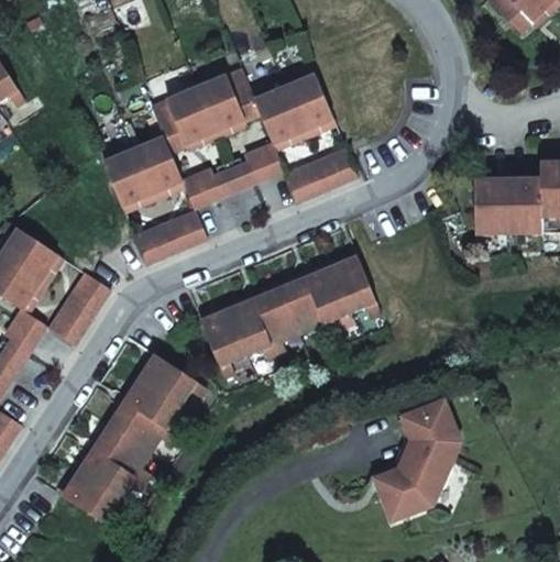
[(559,3),(559,1),(559,0),(489,0),(519,34),(533,22),(545,11),(548,15),(559,3)]
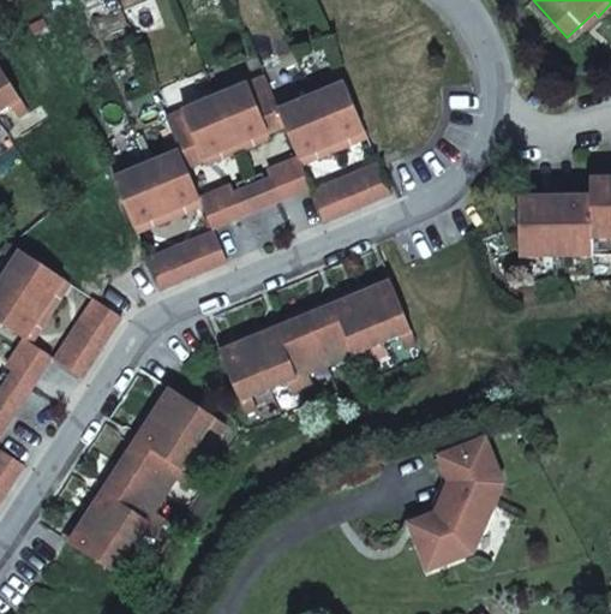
[(594,12),(581,24),(585,29),(598,17),(594,12)]
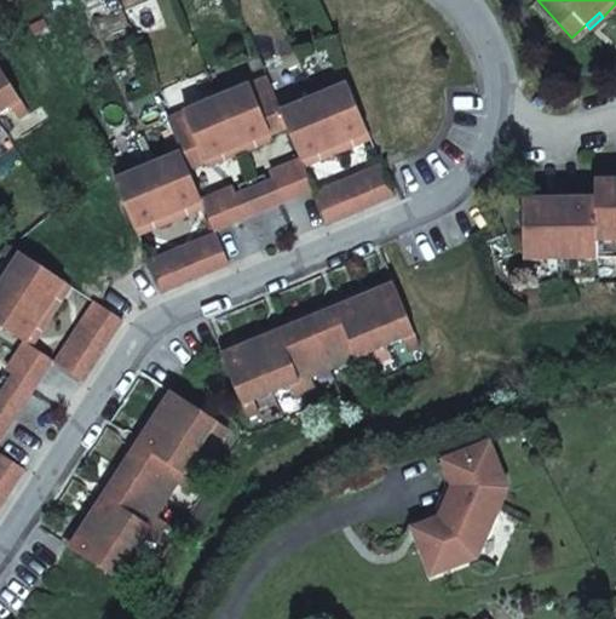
[(0,113),(12,107),(18,118),(28,112),(0,67),(0,113)]
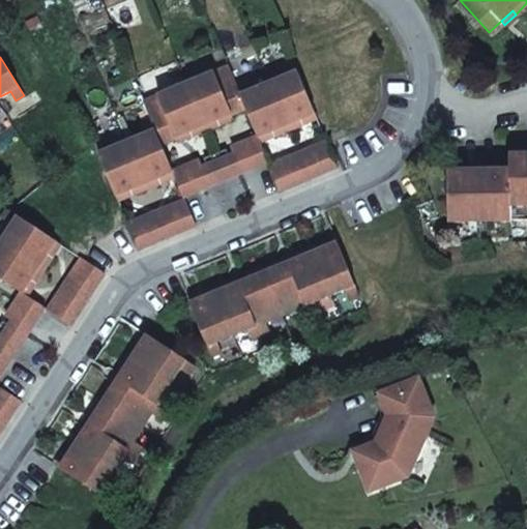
[(246,82),(236,85),(246,109),(257,135),(258,138),(271,131),(273,137),(303,124),(300,119),(315,114),(293,62),(283,66),(288,77),(251,91),(246,82)]
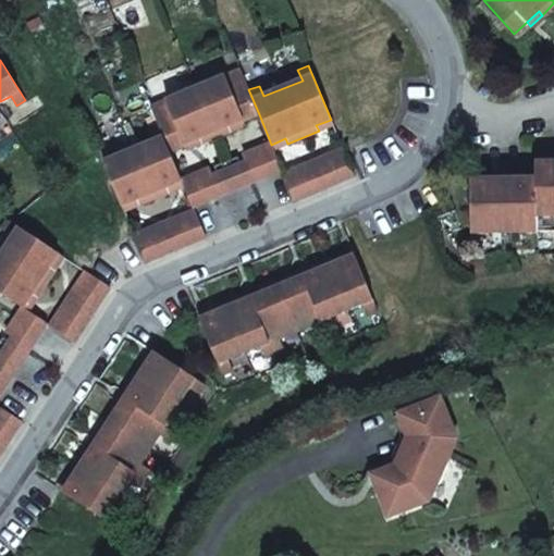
[(151,107),(159,126),(169,150),(183,145),(199,138),(201,144),(232,132),(230,125),(244,120),(259,114),(248,89),(241,70),(151,107)]
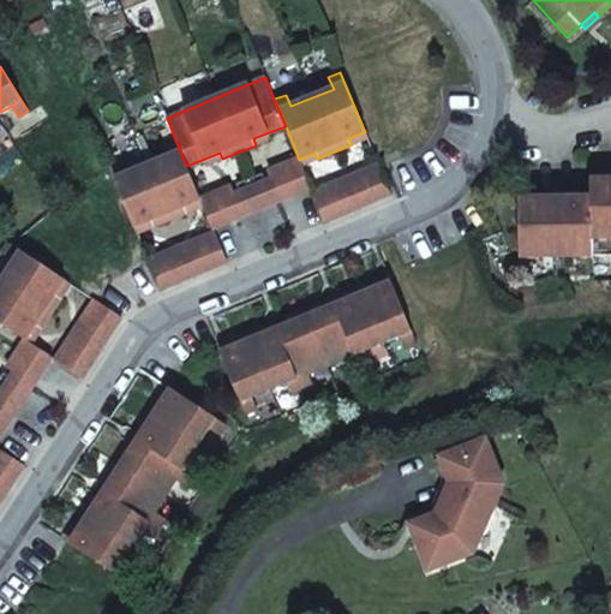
[(271,138),(269,132),(253,138),(256,145),(271,138)]
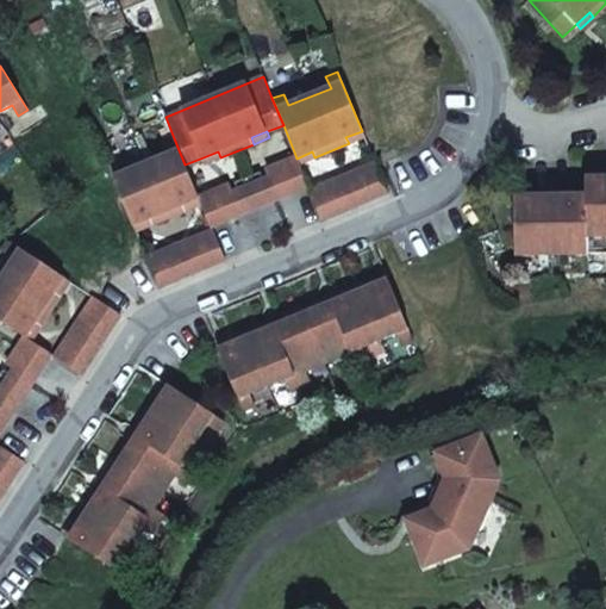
[(364,137),(362,131),(345,137),(349,143),(364,137)]
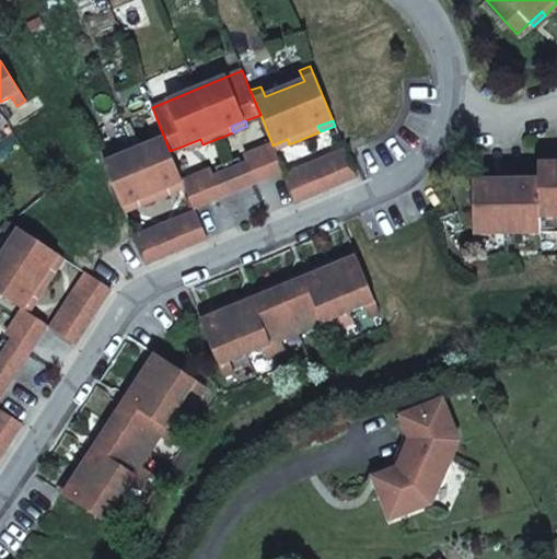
[(140,207),(170,194),(167,188),(183,183),(182,178),(170,151),(160,127),(150,131),(153,142),(114,159),(109,149),(101,152),(123,208),(138,201),(140,207)]
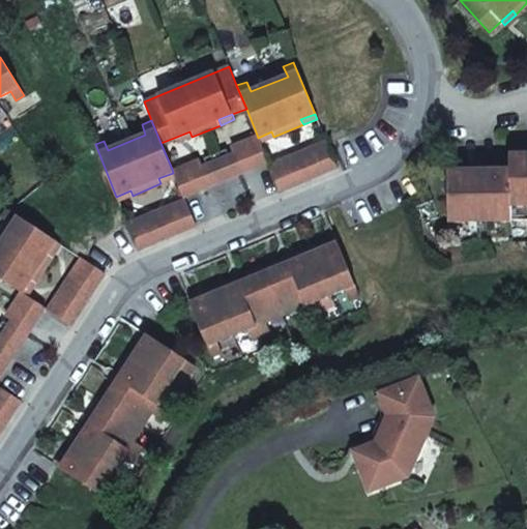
[(189,131),(174,138),(176,143),(192,137),(189,131)]
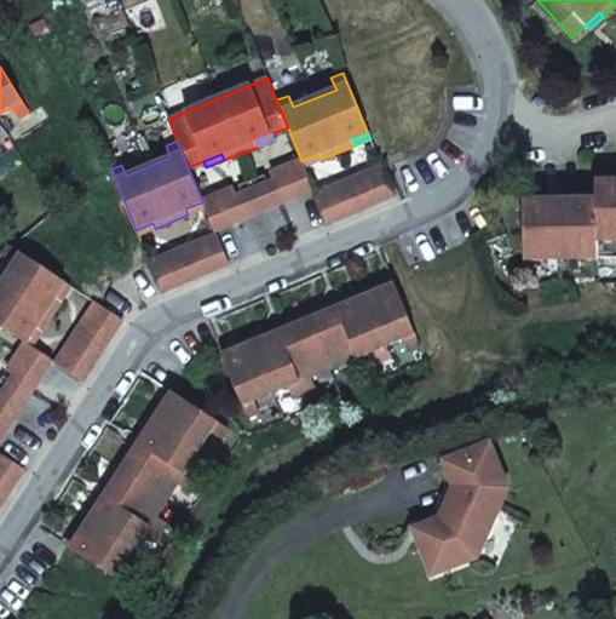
[(301,161),(304,167),(320,160),(317,154),(301,161)]
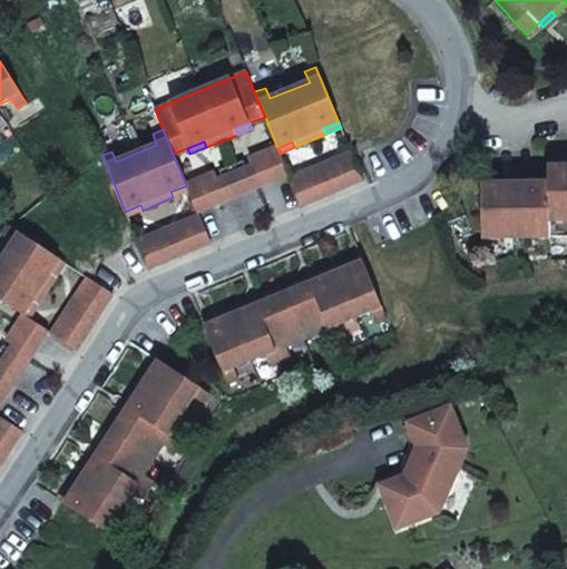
[(260,186),(289,175),(280,154),(277,148),(276,145),(247,157),(252,166),(260,186)]
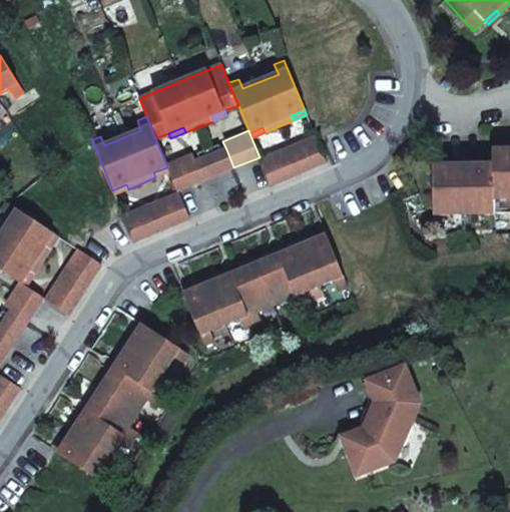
[(301,171),(326,161),(316,136),(291,147),(301,171)]
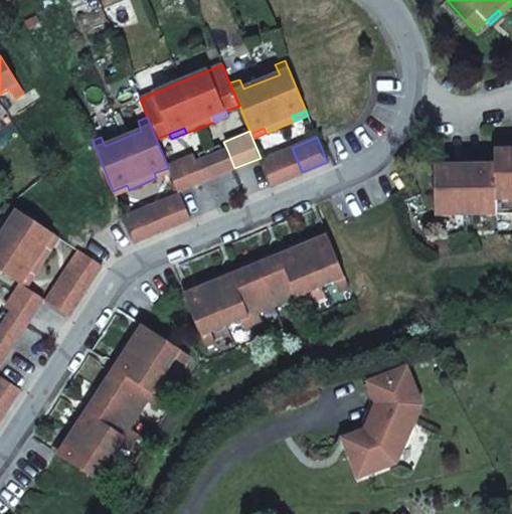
[(297,174),(302,172),(292,148),(287,150),(297,174)]
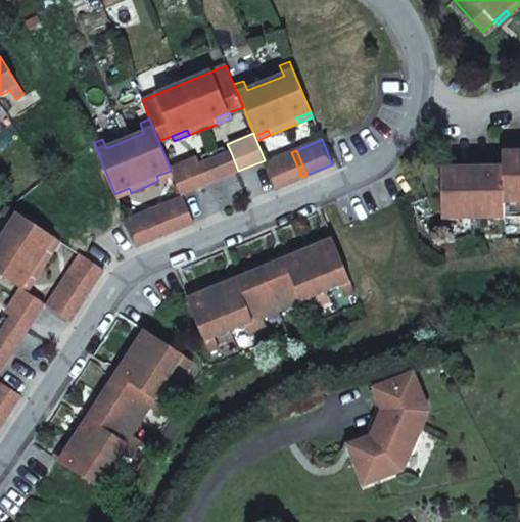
[(205,184),(238,171),(231,152),(198,167),(205,184)]
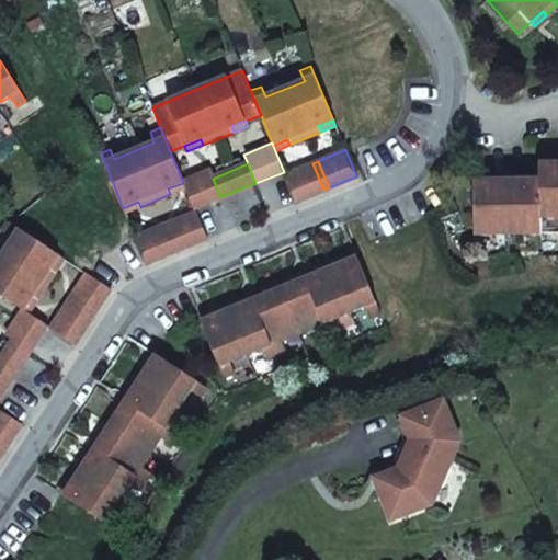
[(296,202),(323,190),(312,163),(285,174),(296,202)]
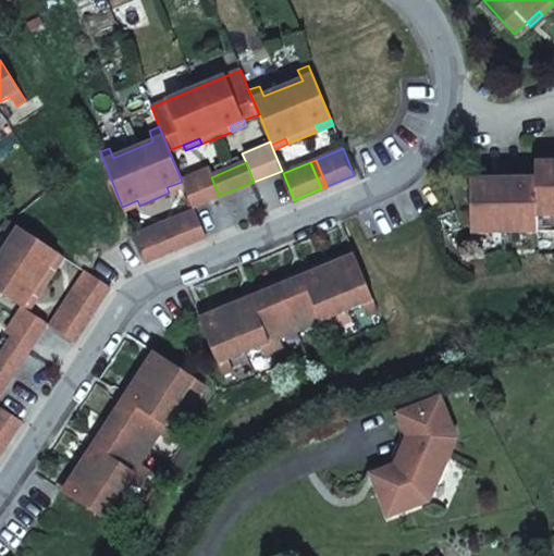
[(553,162),(536,162),(537,178),(472,180),(471,232),(538,232),(538,215),(553,214),(553,162)]
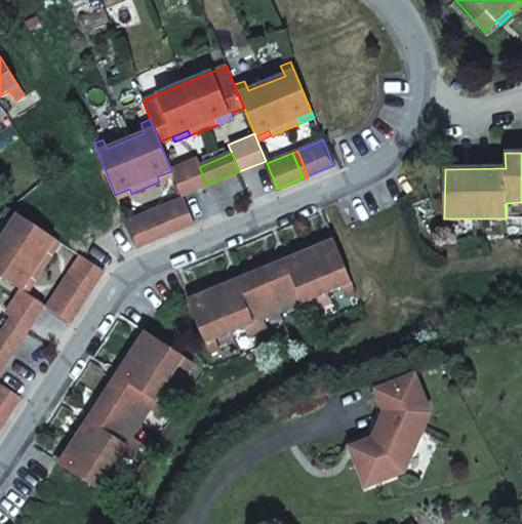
[(182,195),(206,185),(199,167),(195,158),(170,167),(171,171),(173,176),(182,195)]
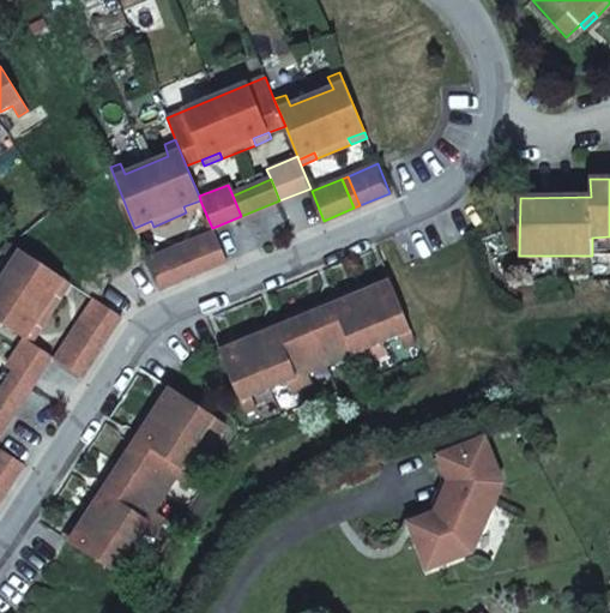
[(186,212),(203,206),(200,200),(183,206),(186,212)]
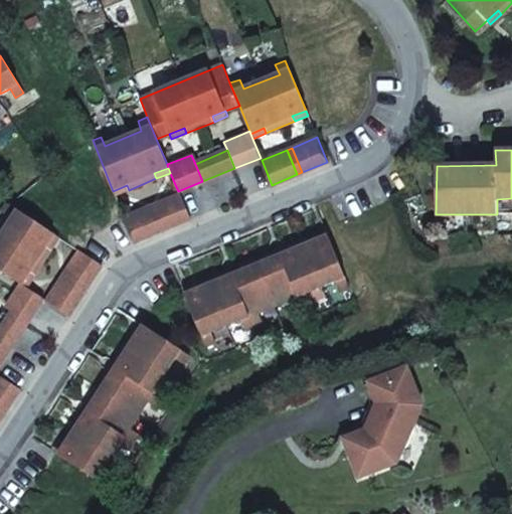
[(115,195),(129,190),(127,185),(113,191),(115,195)]
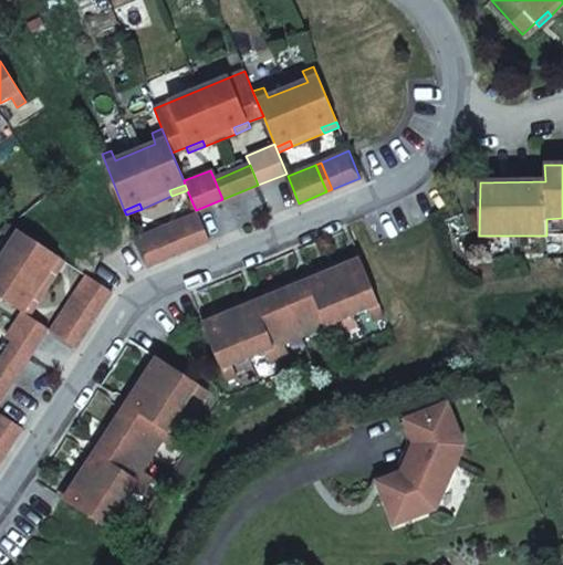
[(180,252),(208,241),(197,213),(169,226),(180,252)]
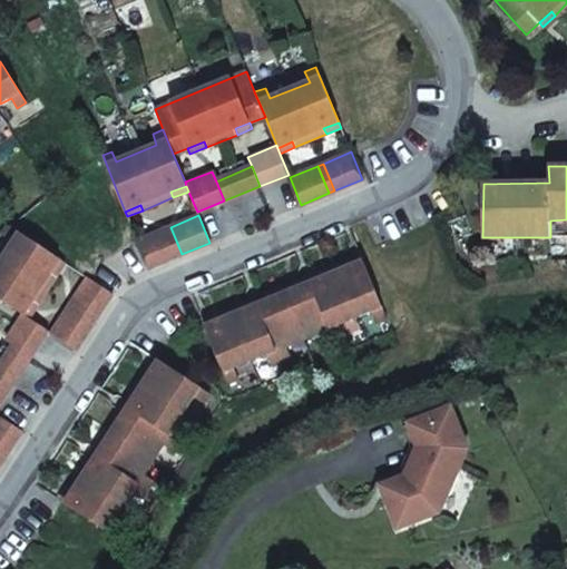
[(0,300),(21,315),(25,316),(33,302),(38,305),(56,278),(51,275),(61,260),(10,226),(2,236),(13,243),(0,263),(0,300)]
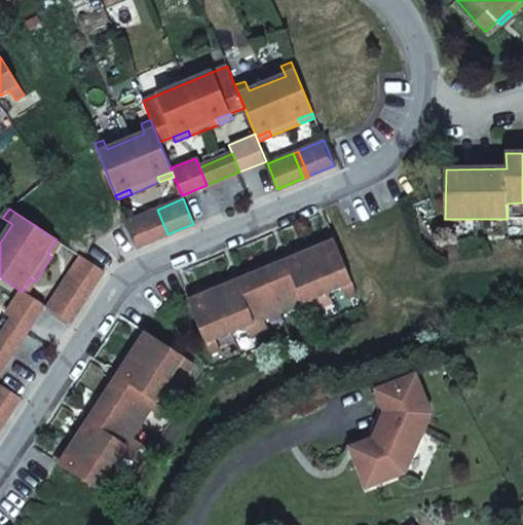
[(153,212),(163,236),(167,234),(157,210),(153,212)]
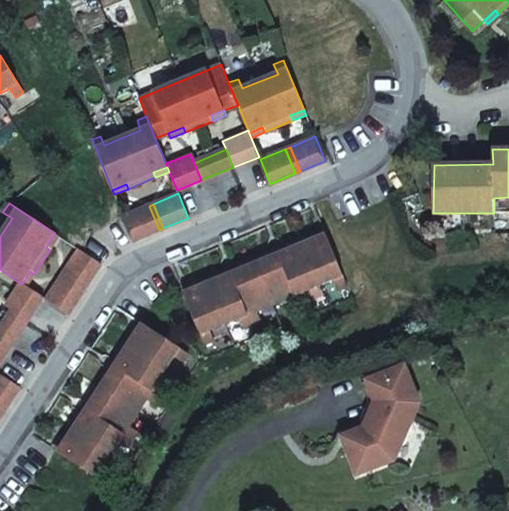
[(123,216),(133,240),(159,230),(149,206),(123,216)]
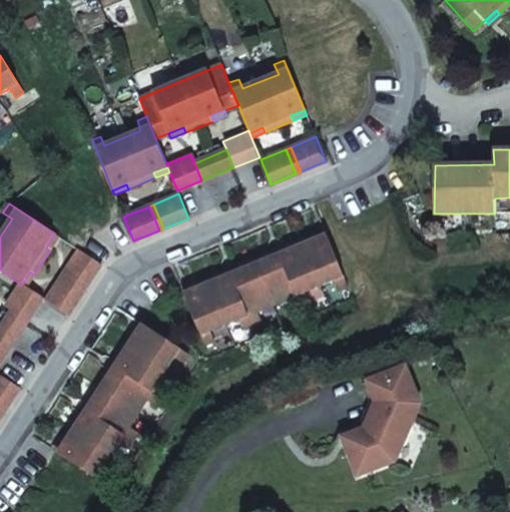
[(327,235),(325,231),(315,235),(317,239),(327,235)]
